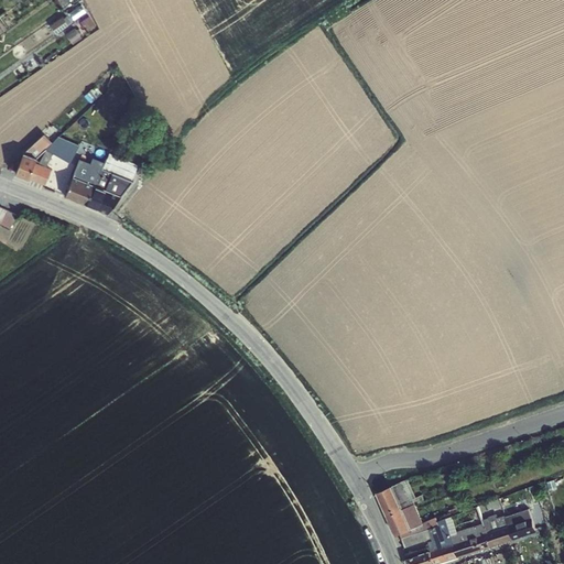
[(57,32),(73,21),(67,12),(52,23),(57,32)]
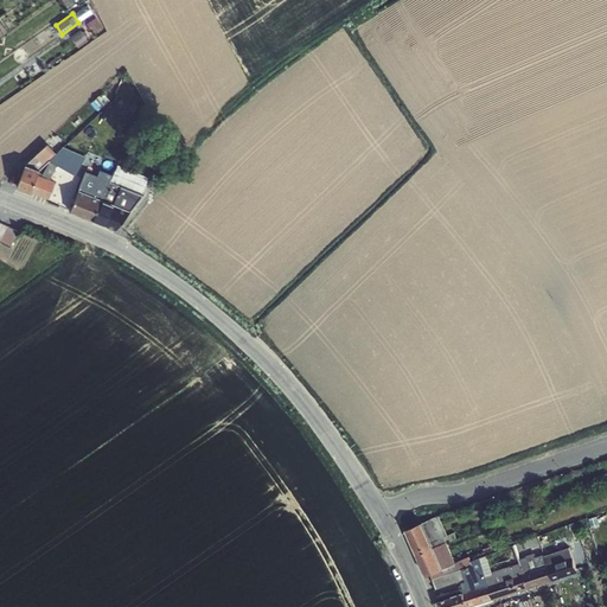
[(39,170),(50,160),(56,153),(48,144),(25,163),(16,186),(49,198),(55,181),(37,174),(39,170)]
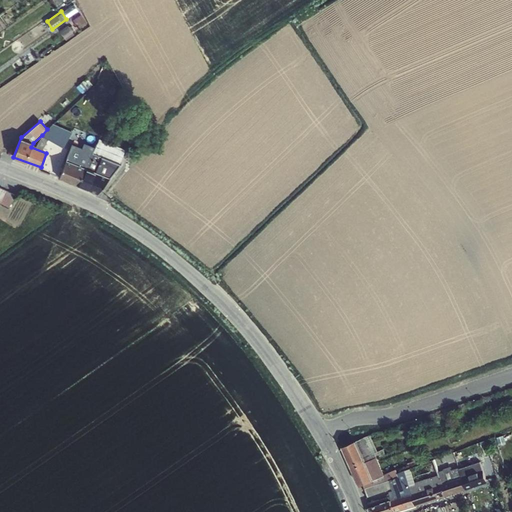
[(52,123),(47,129),(42,135),(69,151),(58,177),(77,185),(97,143),(52,123)]
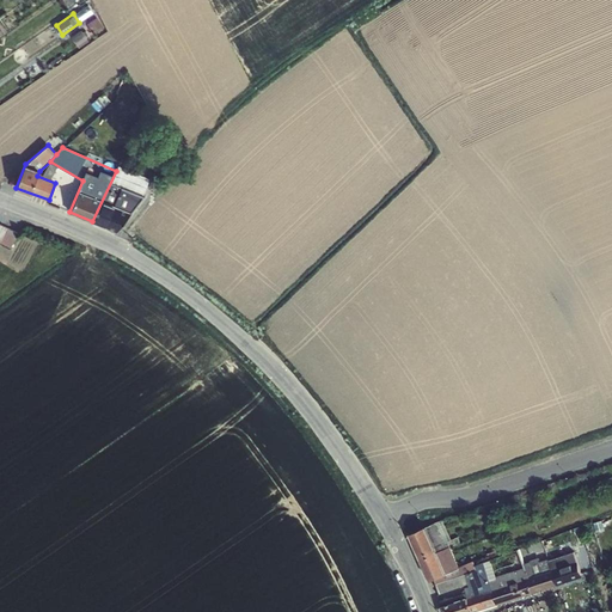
[(122,173),(116,171),(92,221),(116,231),(132,212),(144,196),(121,187),(126,177),(121,175),(122,173)]
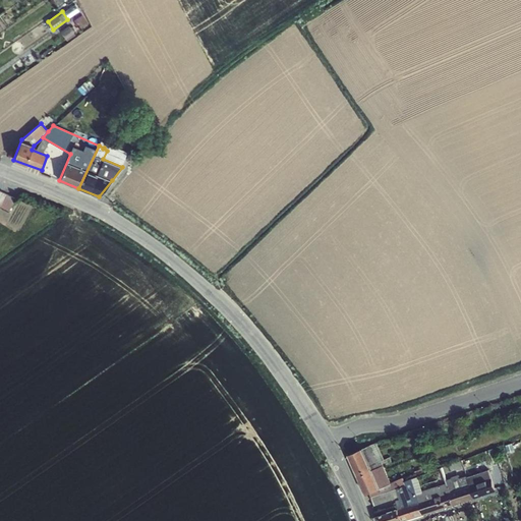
[(51,170),(55,159),(48,157),(44,168),(51,170)]
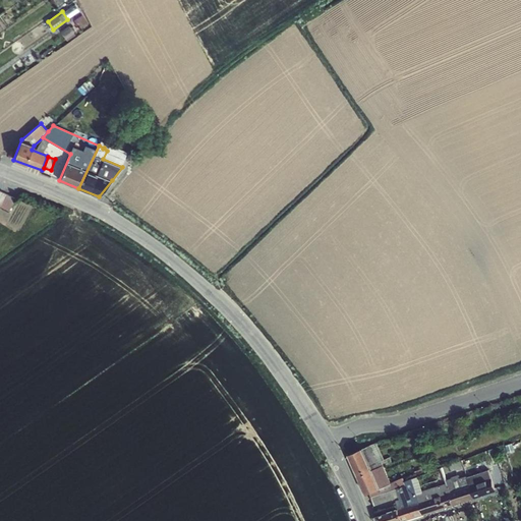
[(0,188),(0,203),(11,209),(16,196),(0,188)]
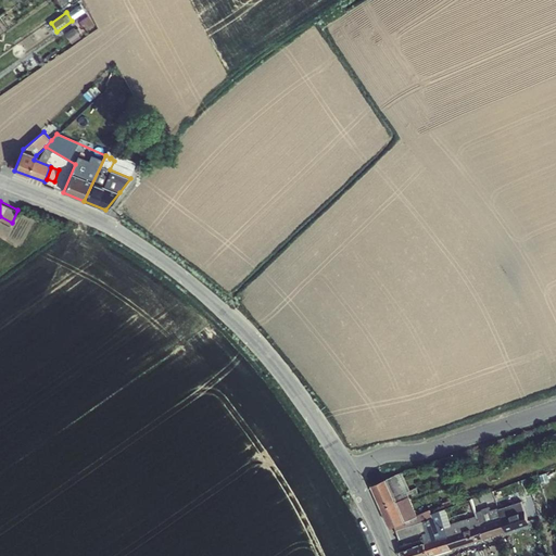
[(373,485),(383,508),(408,496),(418,492),(416,488),(409,490),(402,472),(373,485)]
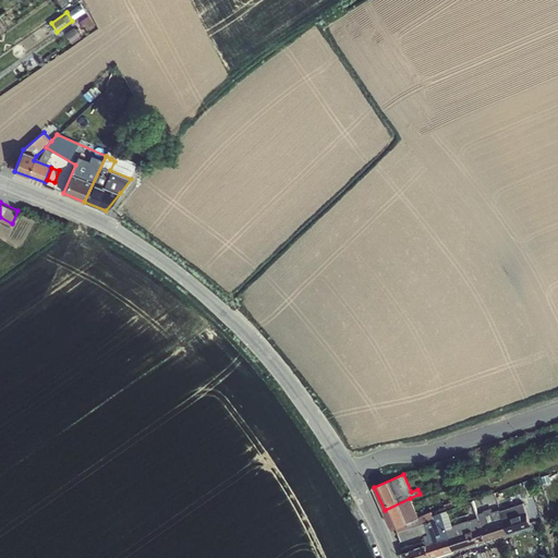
[(423,534),(421,529),(419,517),(410,498),(385,510),(393,530),(396,529),(401,542),(423,534)]
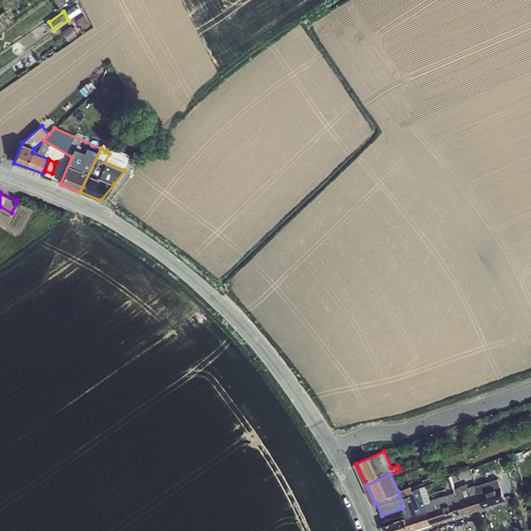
[(507,501),(511,500),(507,490),(502,490),(499,482),(477,488),(483,507),(499,502),(499,500),(506,498),(507,501)]
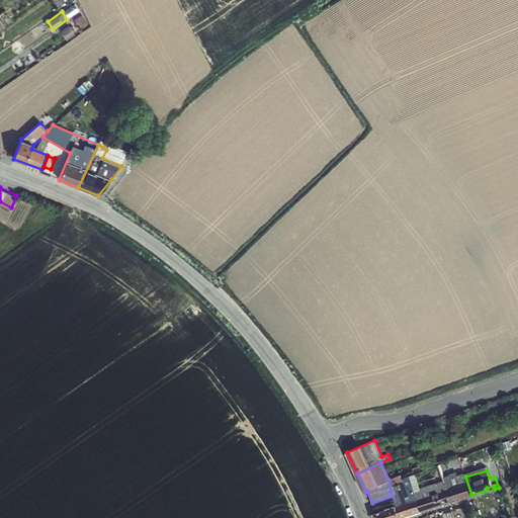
[(401,475),(389,480),(391,491),(397,489),(399,496),(394,498),(396,506),(400,517),(420,512),(414,490),(409,476),(403,479),(401,475)]
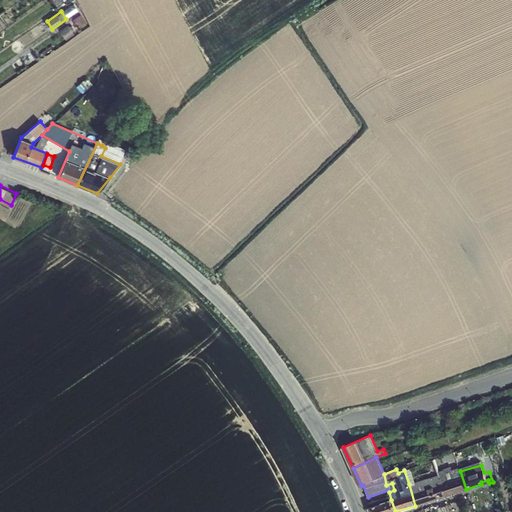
[(445,496),(466,489),(460,471),(439,475),(445,496)]
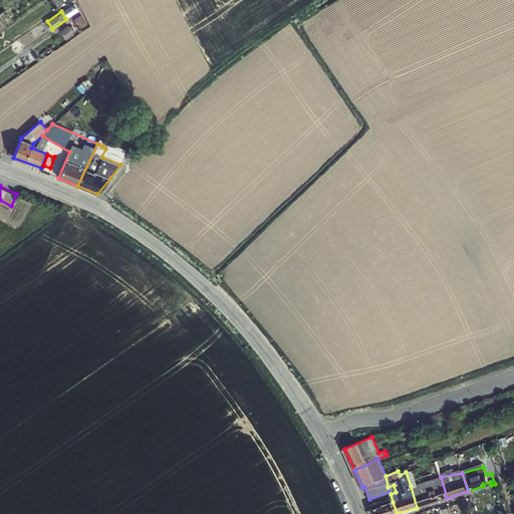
[(447,498),(441,477),(411,486),(417,508),(447,498)]
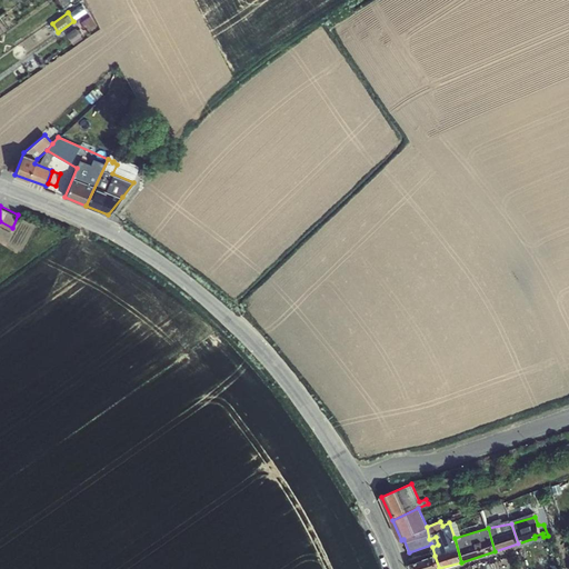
[(412,568),(439,568),(435,556),(411,563),(412,568)]
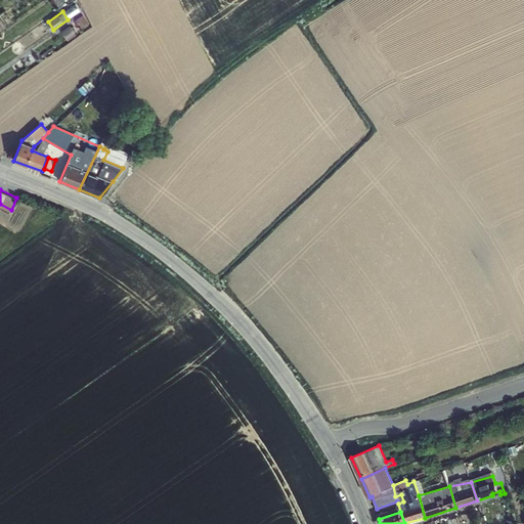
All buildings are outlined.
